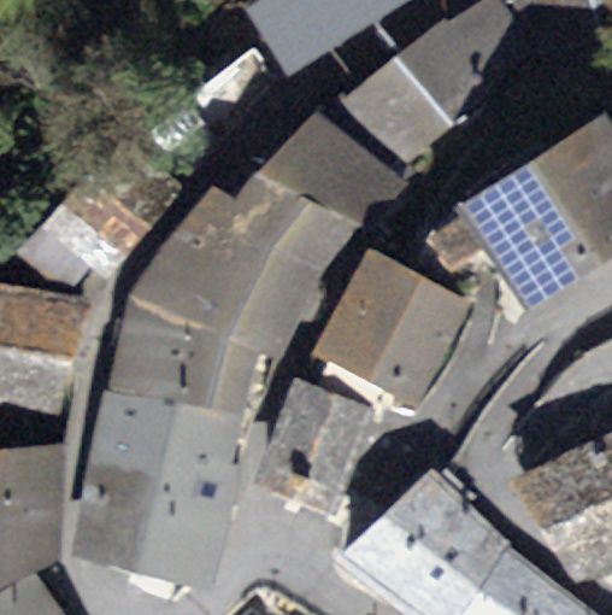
[(247,0),(241,5),(282,70),(395,0),(247,0)]
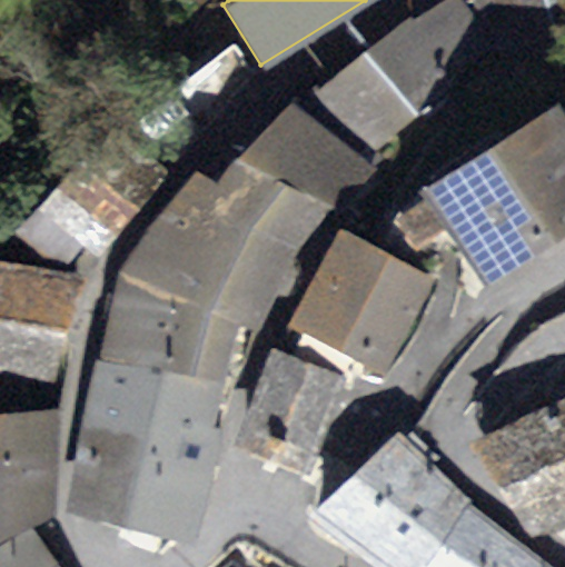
[(488,43),(455,0),(438,0),(325,88),(364,139),(488,43)]
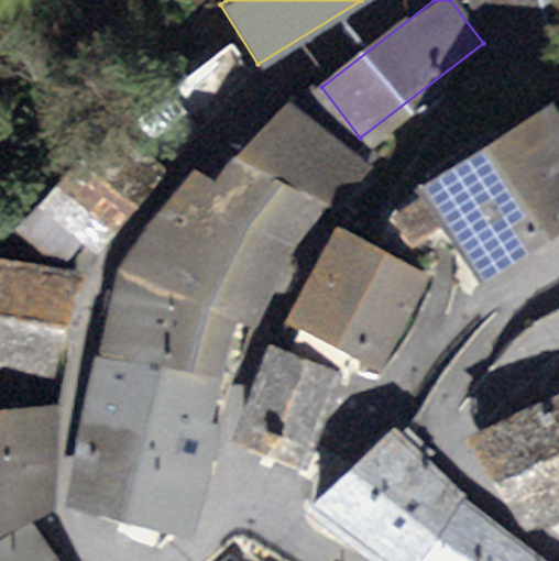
[(471,0),(505,50),(558,45),(558,0),(471,0)]
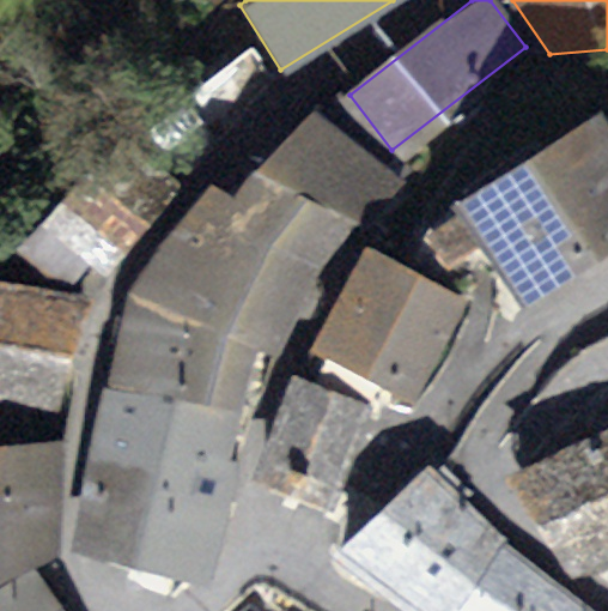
[(394,174),(315,112),(254,161),(350,218),(363,225),(394,174)]
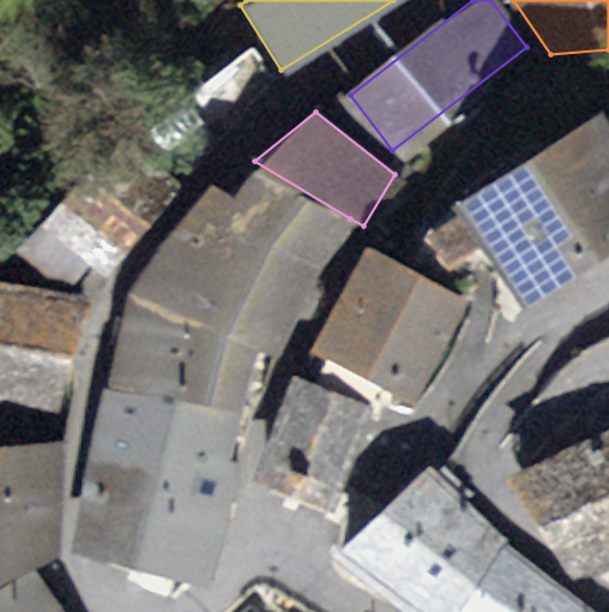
[(608,127),(602,115),(463,204),(426,227),(446,259),(483,235),(522,294),(608,238),(608,127)]
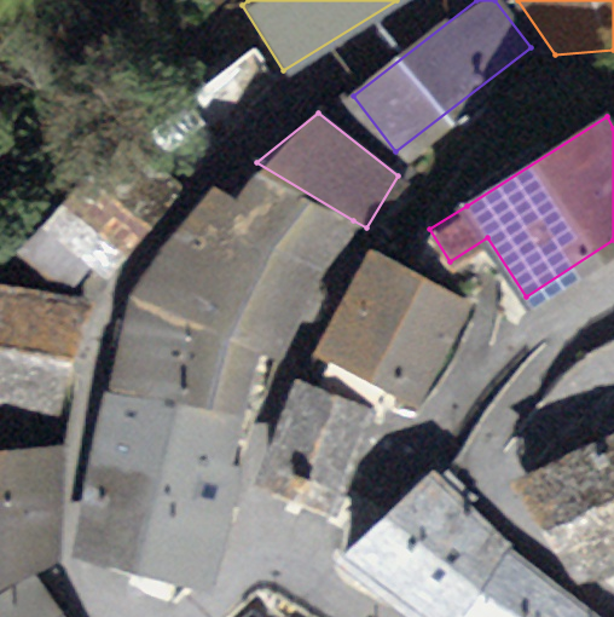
[(168,186),(117,143),(24,252),(61,283),(79,263),(92,275),(168,186)]
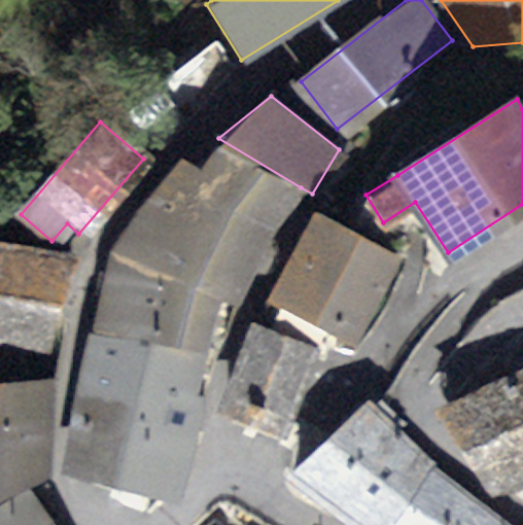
[(269,237),(301,187),(218,138),(200,168),(179,155),(168,175),(269,237)]
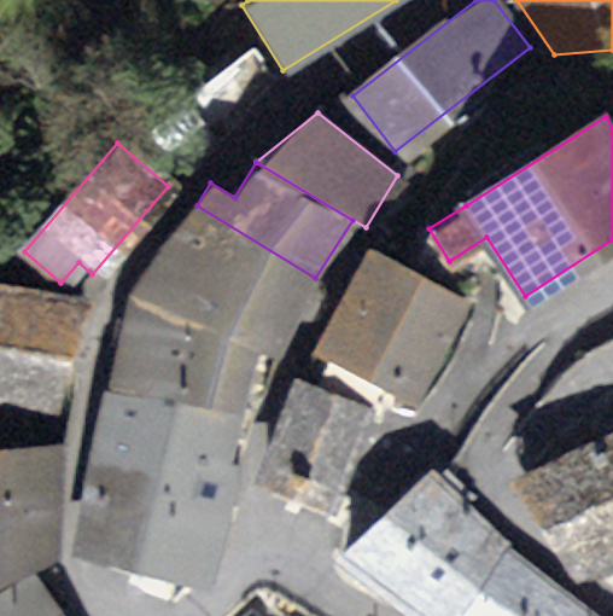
[(269,362),(315,278),(197,205),(130,289),(249,352),(269,362)]
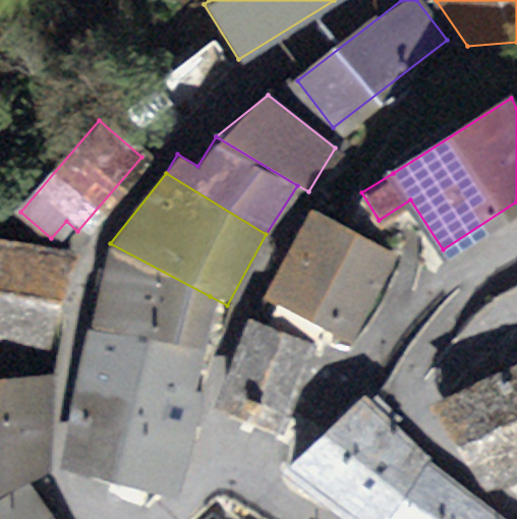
[(391,249),(309,209),(262,302),(343,343),(391,249)]
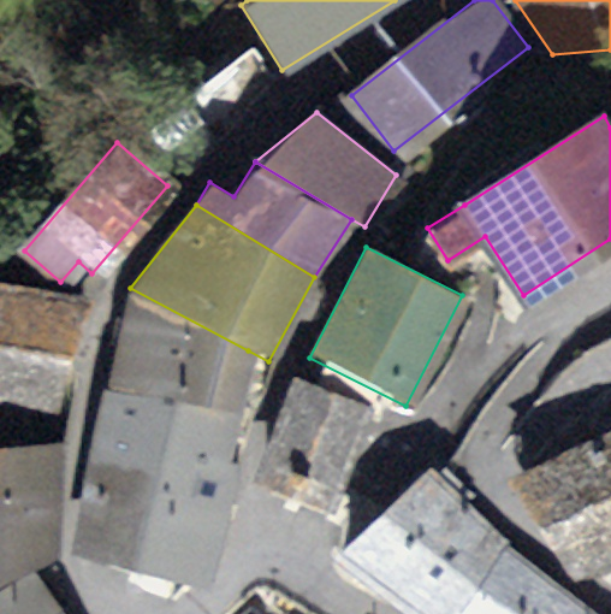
[(0,397),(58,411),(82,301),(0,283),(0,397)]
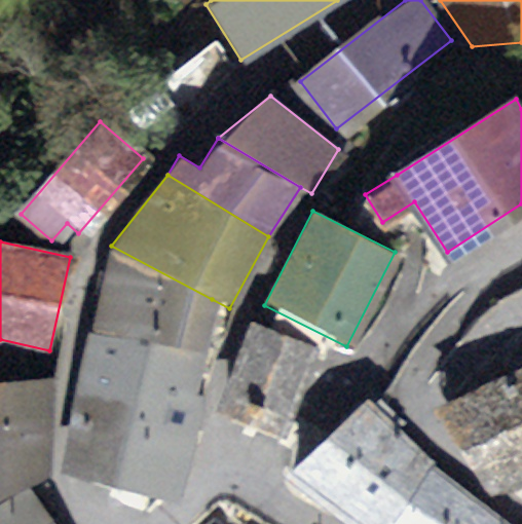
[(95,328),(199,352),(212,299),(111,246),(95,328)]
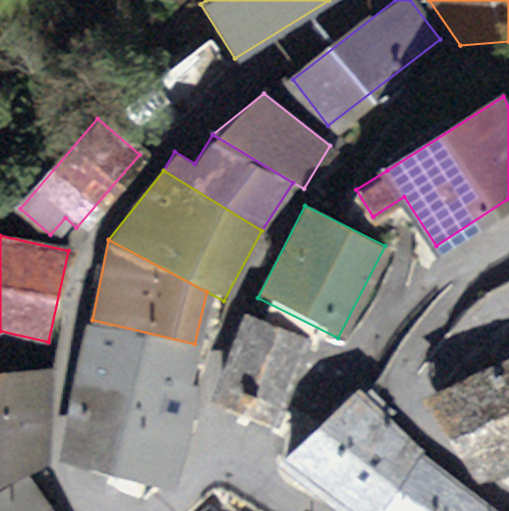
[(305,338),(242,313),(210,396),(272,420),(305,338)]
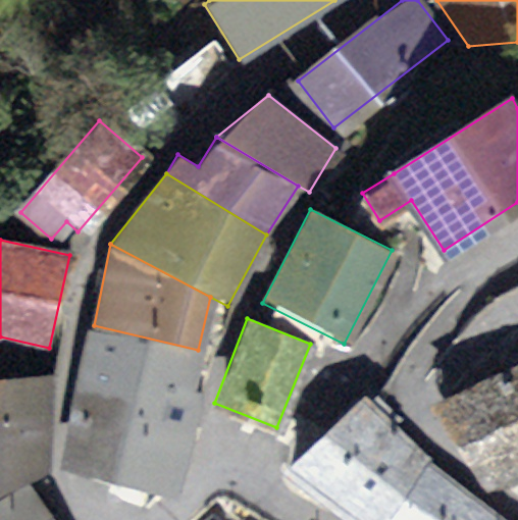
[(200,393),(189,390),(198,350),(94,325),(75,402),(191,429),(200,393)]
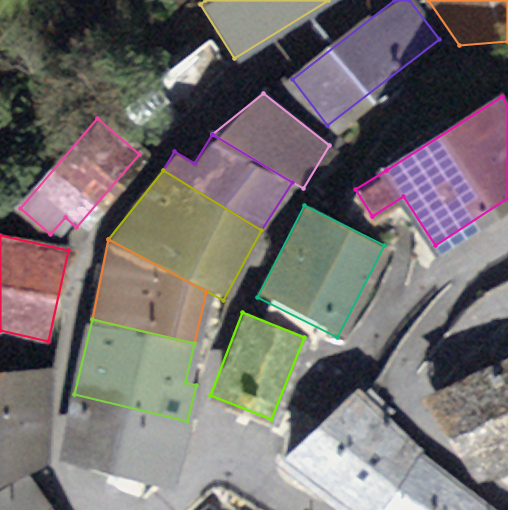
[(507,357),(426,396),(479,469),(507,456),(507,357)]
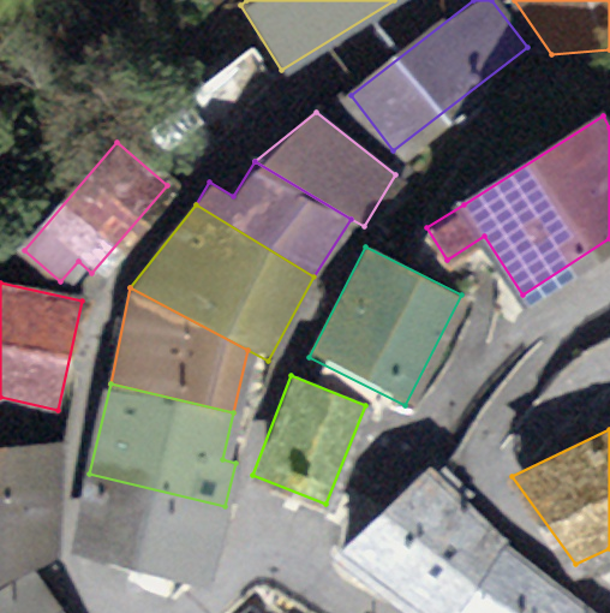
[(0,560),(54,545),(60,440),(0,446),(0,560)]
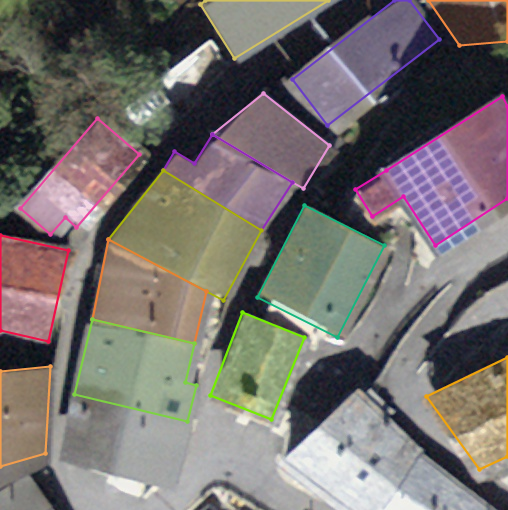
[(282,461),(346,509),(381,509),(421,450),(354,389),(282,461)]
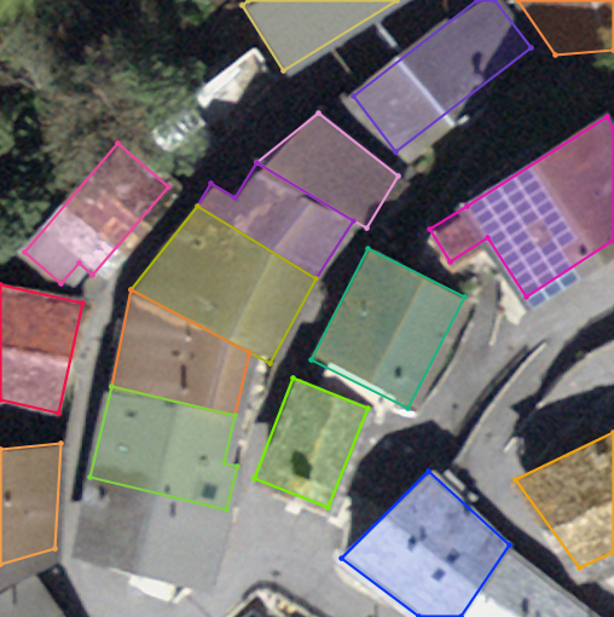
[(73,549),(210,581),(226,509),(90,477),(73,549)]
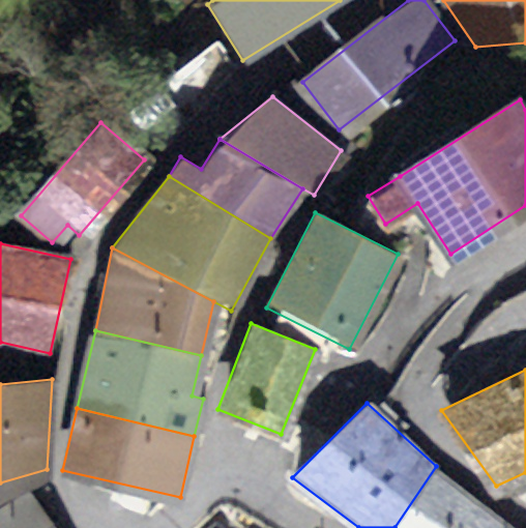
[(496,527),(504,519),(436,466),(395,527),(496,527)]
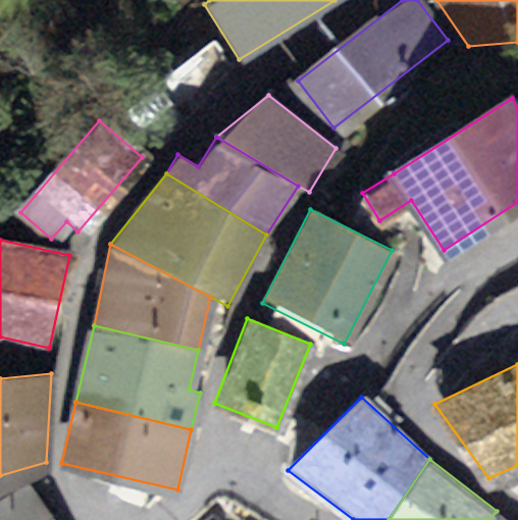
[(52,519),(28,481),(0,499),(0,519),(52,519)]
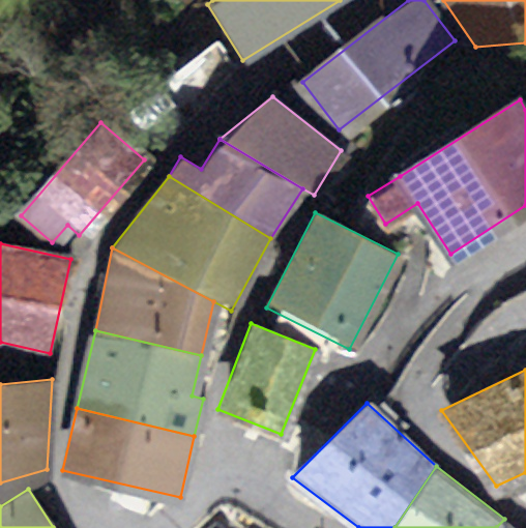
[(516,527),(504,519),(496,527),(516,527)]
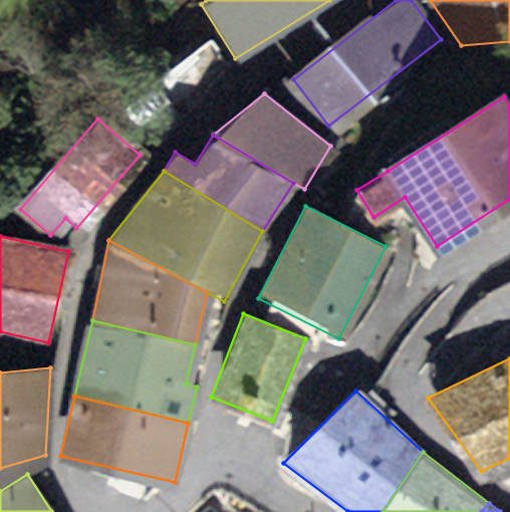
All buildings are outlined.
